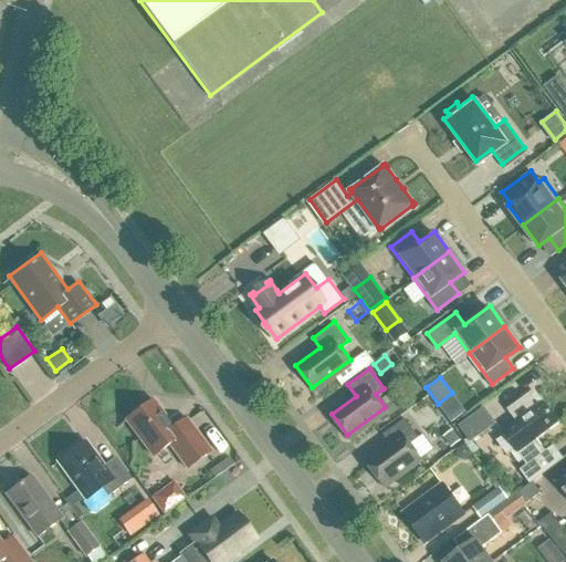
[(536,436),(557,420),(542,399),(541,401),(533,389),(509,407),(516,418),(502,429),(504,432),(495,438),(506,451),(514,446),(526,462),(521,467),(531,480),(564,456),(554,443),(545,449),(536,436)]
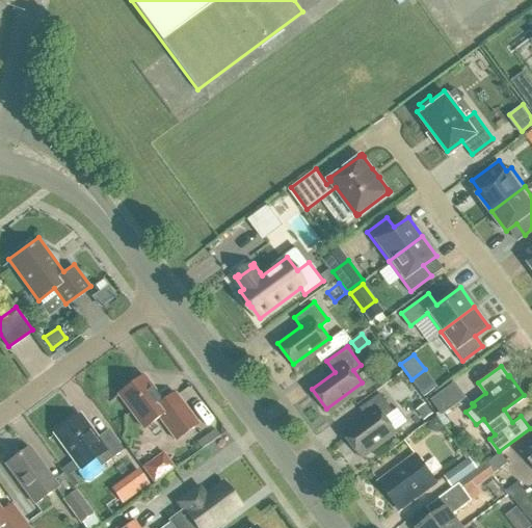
[(161,414),(175,432),(196,417),(174,386),(161,396),(143,372),(117,392),(143,427),(161,414)]
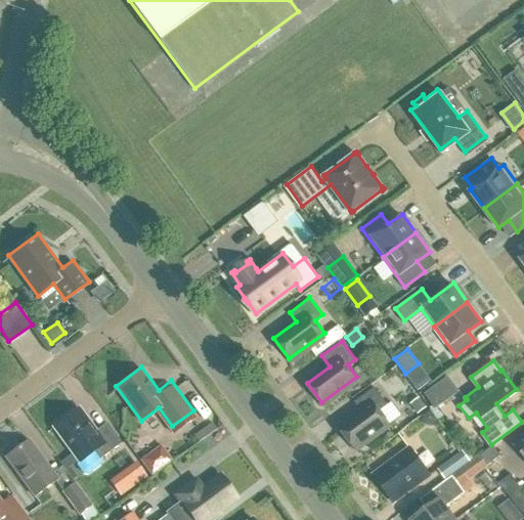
[(425,391),(435,405),(459,388),(448,374),(425,391)]
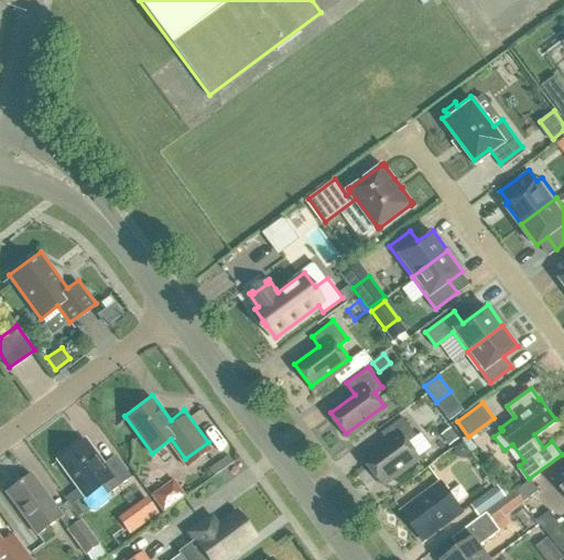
[(381,482),(420,454),(409,439),(416,433),(402,413),(380,430),(389,441),(365,459),(381,482)]
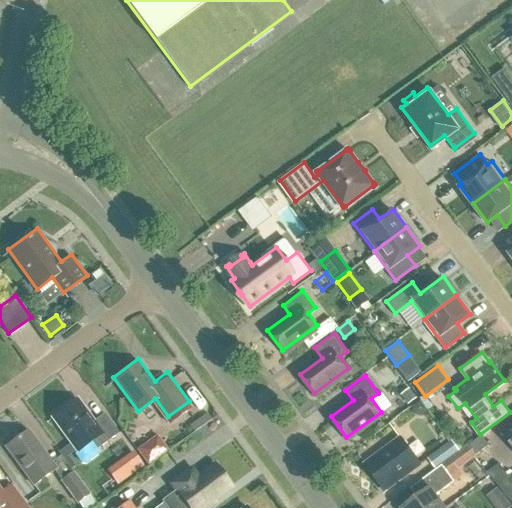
[(408,402),(417,396),(410,386),(401,393),(408,402)]
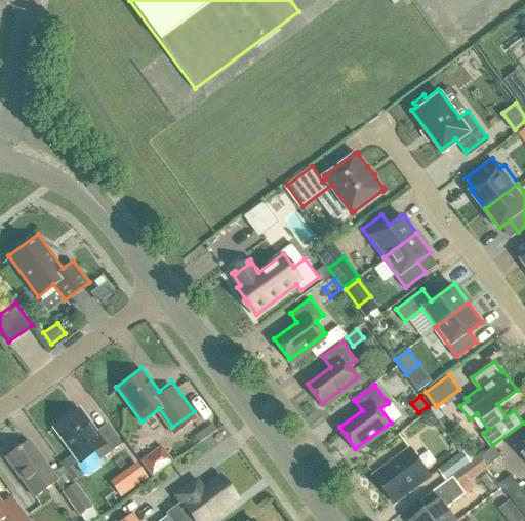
[(95,429),(79,406),(53,426),(80,461),(77,463),(84,472),(88,473),(101,464),(102,459),(99,457),(122,441),(107,421),(95,429)]
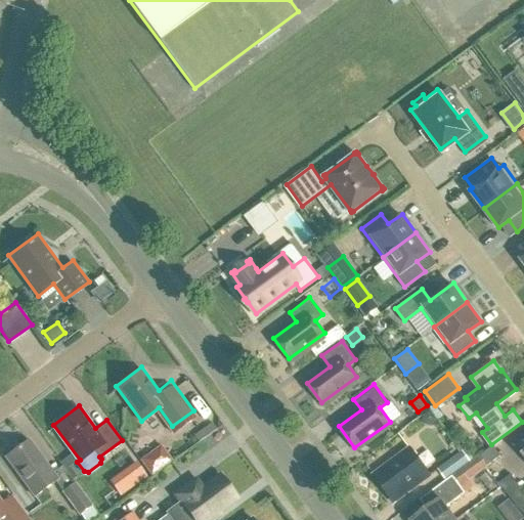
[(431,424),(438,419),(431,407),(424,414),(423,419),(426,423),(431,424)]
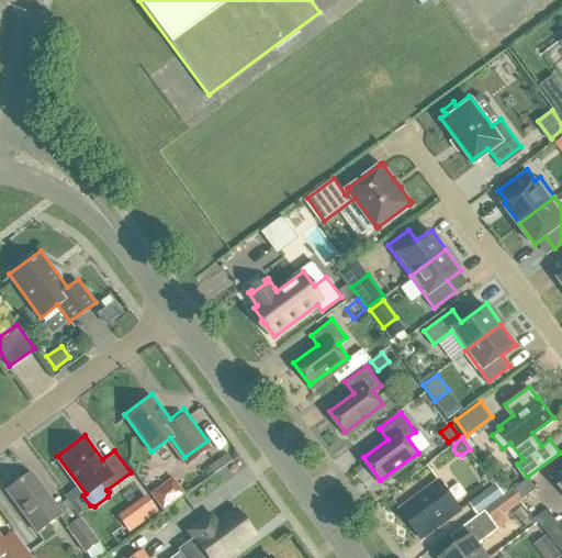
[(561,461),(550,471),(561,487),(561,461)]
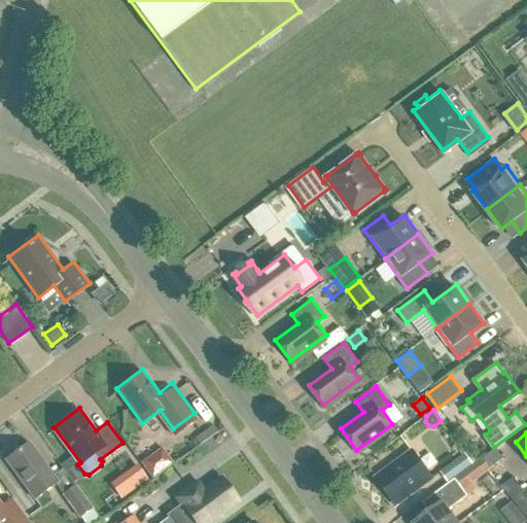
[(5,457),(35,497),(59,480),(29,440),(5,457)]
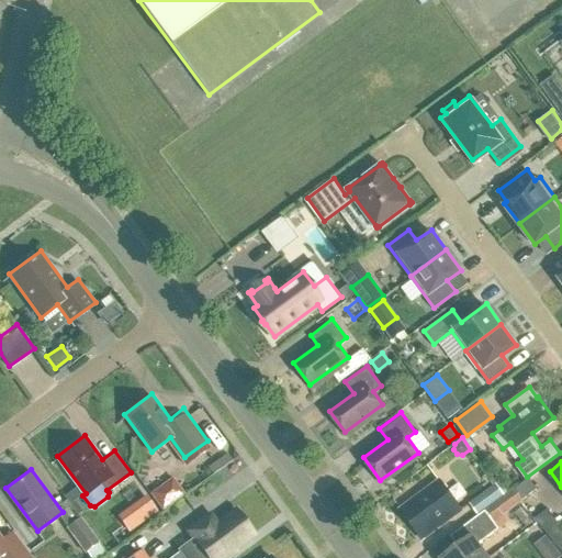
[(161,508),(184,491),(172,475),(149,491),(161,508)]
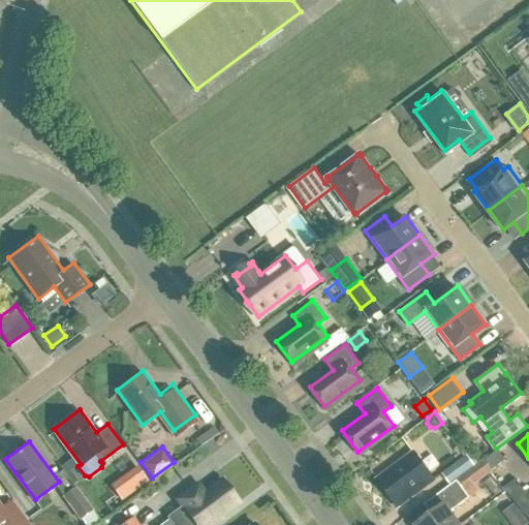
[(497,449),(484,458),(492,469),(505,459),(497,449)]
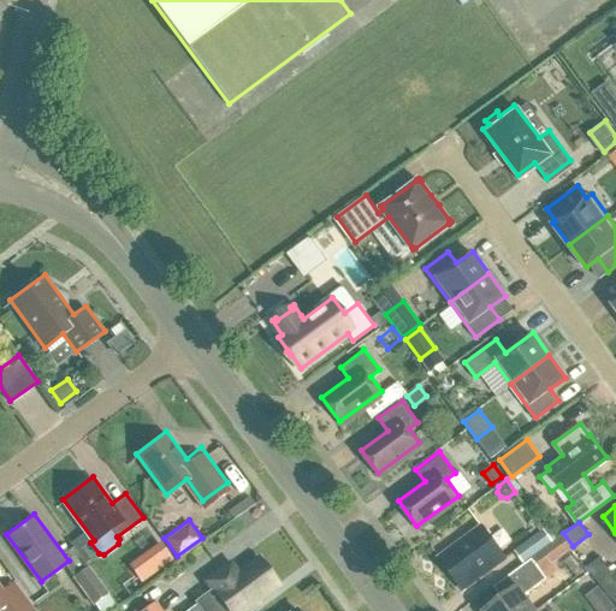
[(462,587),(505,556),(481,523),(438,555),(462,587)]
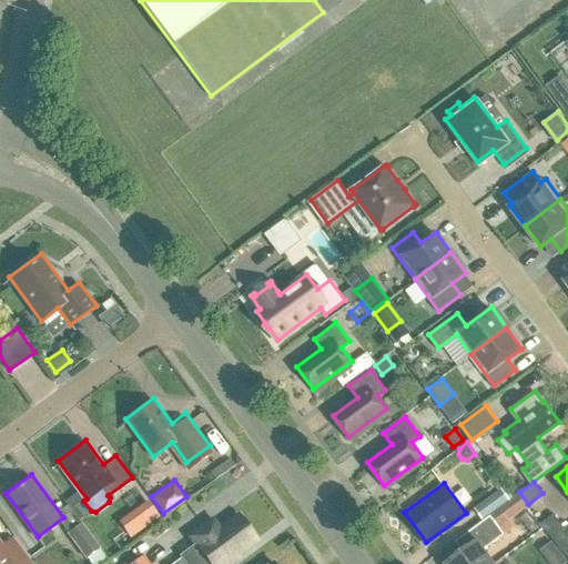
[(474,507),(482,519),(508,499),(500,487),(474,507)]
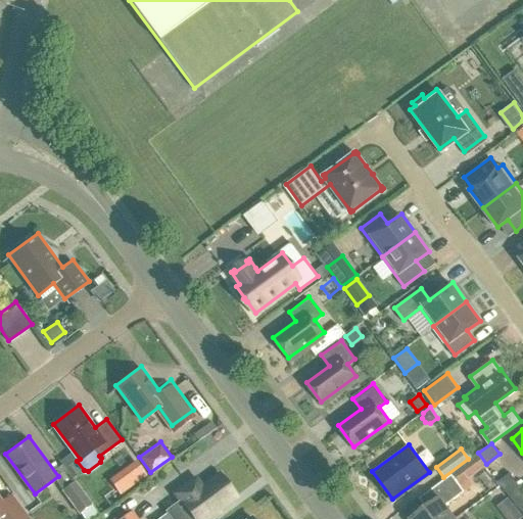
[(144,466),(123,461),(119,477),(139,482),(144,466)]
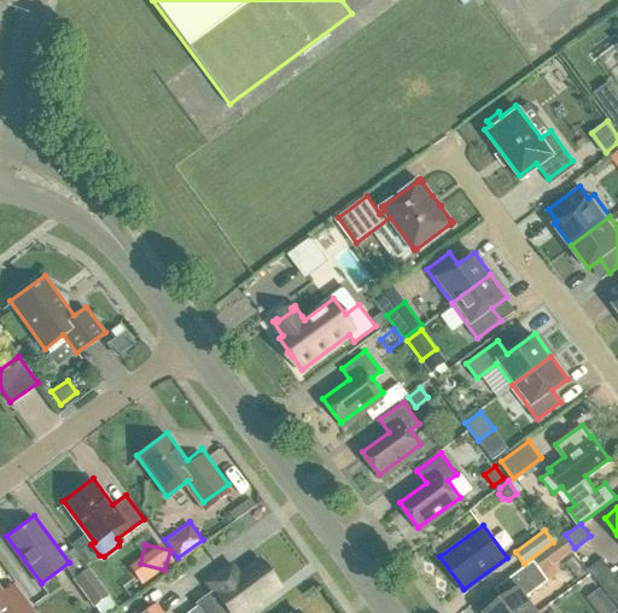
[(239,574),(231,562),(207,581),(213,588),(196,601),(205,612),(227,612),(231,612),(244,612),(260,602),(257,599),(279,583),(261,558),(239,574)]
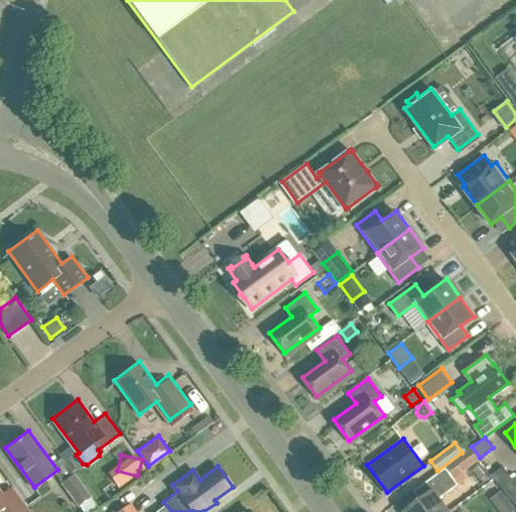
[(444,467),(433,475),(414,489),(420,498),(403,510),(404,511),(444,511),(448,509),(438,497),(457,484),(444,467)]
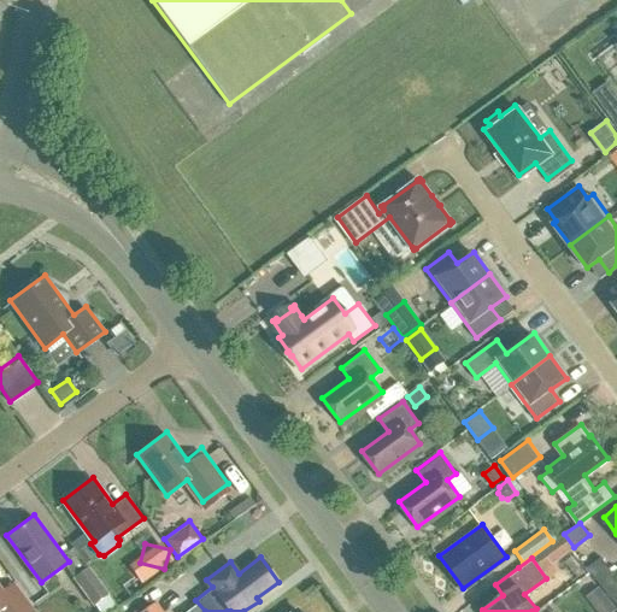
[(107,593),(88,565),(74,576),(93,604),(107,593)]
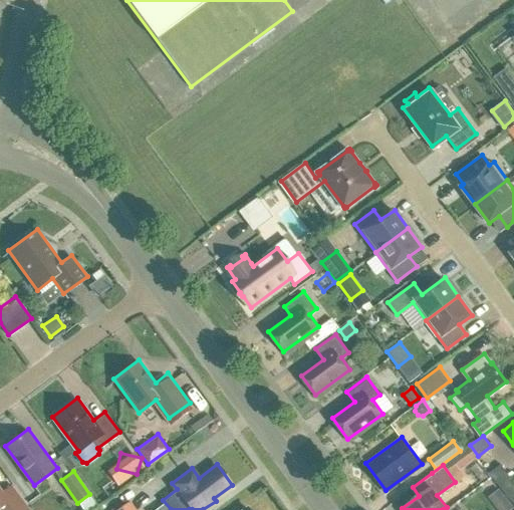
[(0,509),(30,509),(11,484),(1,491),(0,489),(0,509)]
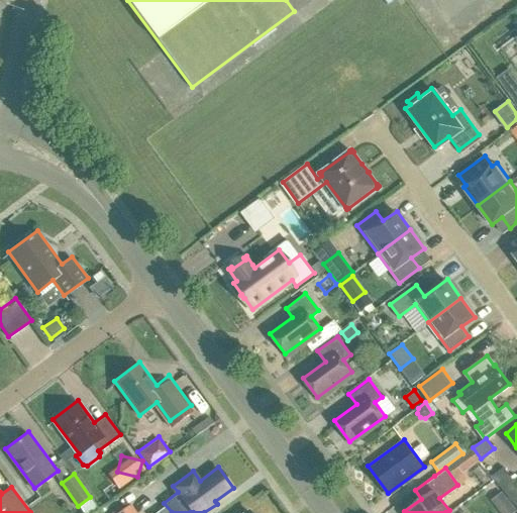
[(502,512),(512,512),(516,510),(509,500),(499,508),(502,512)]
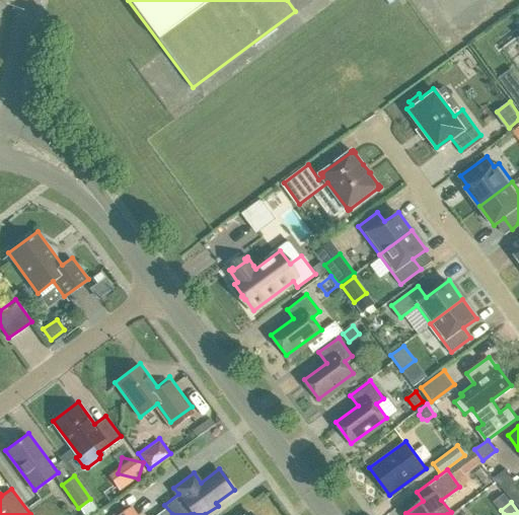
[(139,514),(130,503),(112,514),(139,514)]
